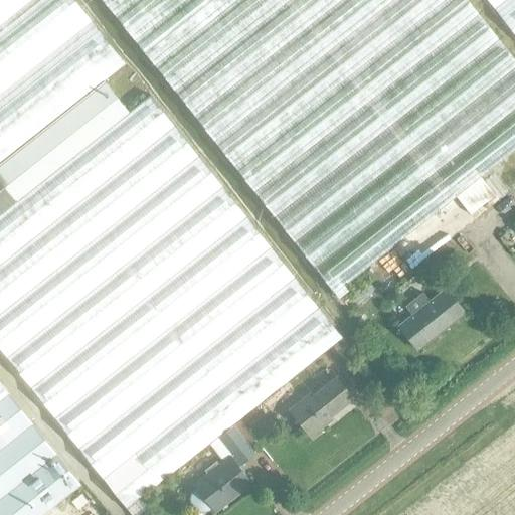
[(343,335),(150,95),(129,112),(103,79),(125,61),(76,0),(0,0),(0,346),(128,506),(218,436),(232,424),(237,420),(327,348),(339,338),(343,335)]
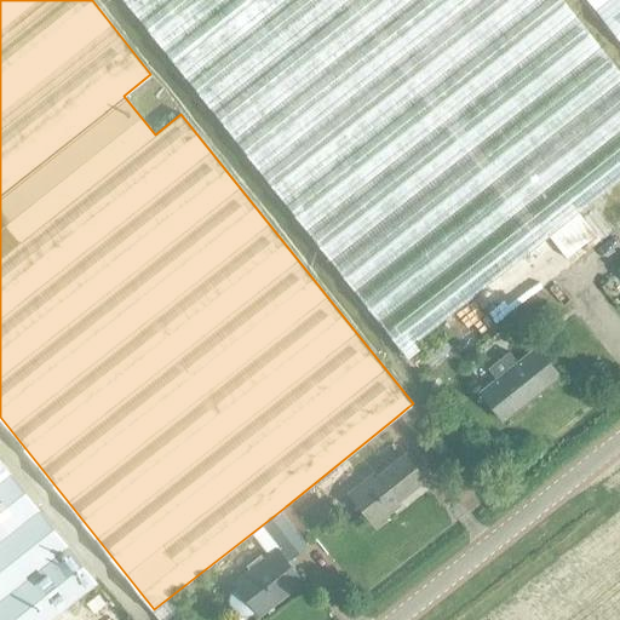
[(122,0),(247,156),(426,384),(512,315),(524,329),(552,308),(540,292),(619,228),(619,73),(562,0),(122,0)]
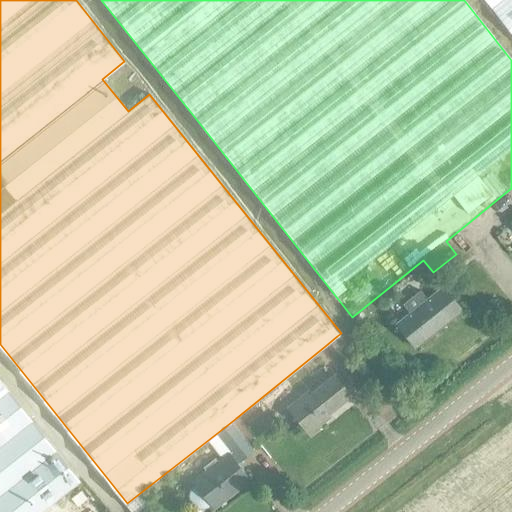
[(511,0),(484,0),(511,35),(511,0)]
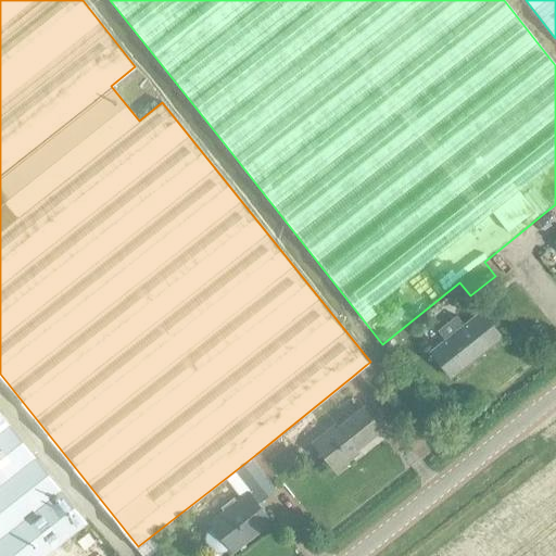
[(481,313),(465,326),(457,317),(438,332),(445,341),(431,353),(452,378),(501,338),(481,313)]
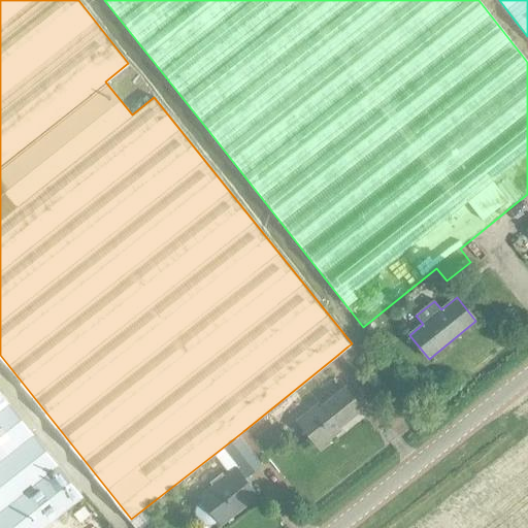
[(364,367),(348,347),(335,357),(352,377),(364,367)]
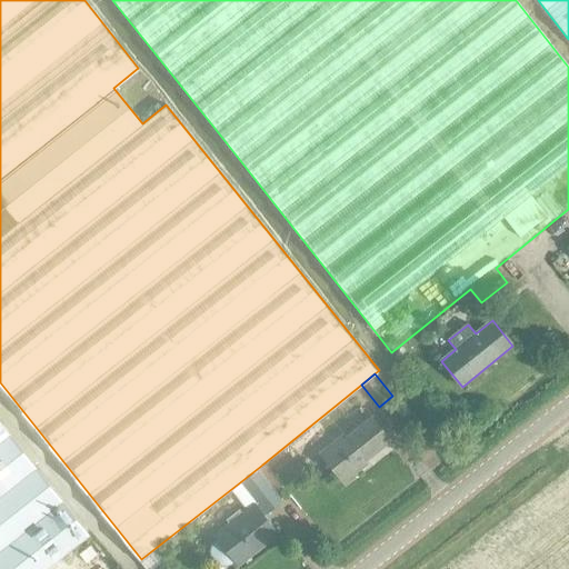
[(400,418),(407,412),(400,405),(393,410),(400,418)]
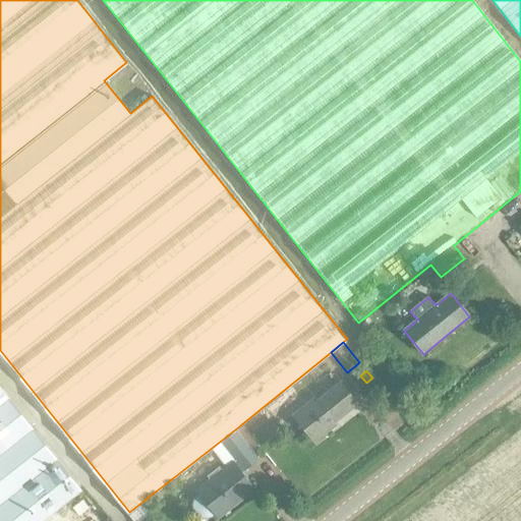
[(329,428),(326,425),(354,403),(338,383),(315,400),(313,399),(294,415),(314,440),(329,428)]
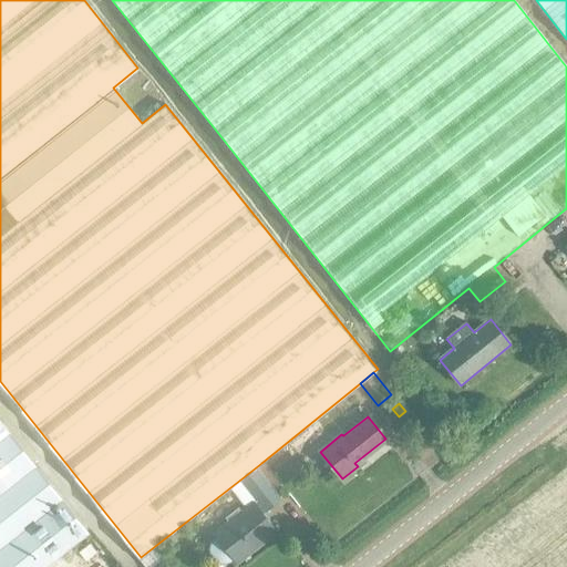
[(0,420),(0,439),(9,432),(0,420)]
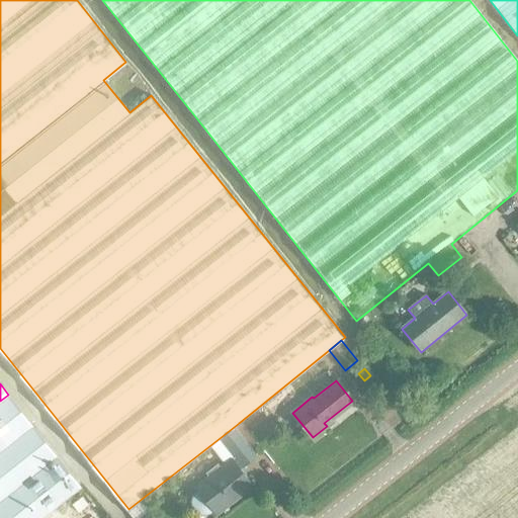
[(0,517),(39,517),(81,487),(8,395),(0,401),(0,517)]
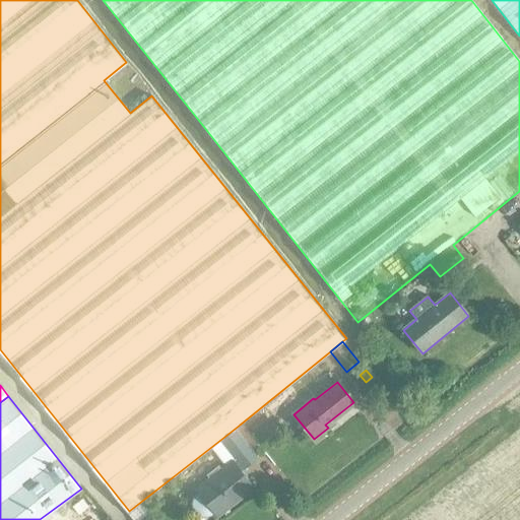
[(240,425),(235,429),(251,449),(256,445),(240,425)]
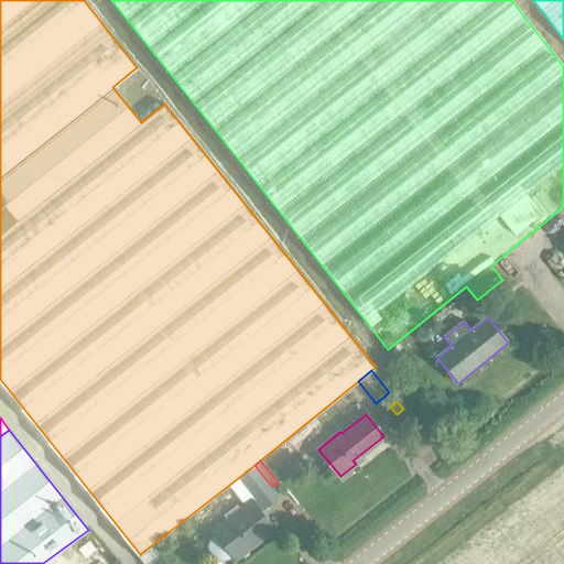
[(272,487),(255,465),(239,477),(257,499),(242,510),(238,506),(226,516),(229,520),(215,532),(217,534),(215,537),(213,540),(210,542),(210,545),(210,549),(212,552),(213,555),(215,557),(218,560),(221,561),(225,560),(228,560),(231,557),(234,555),(237,559),(274,529),(260,510),(263,507),(264,509),(280,497),(272,487)]
